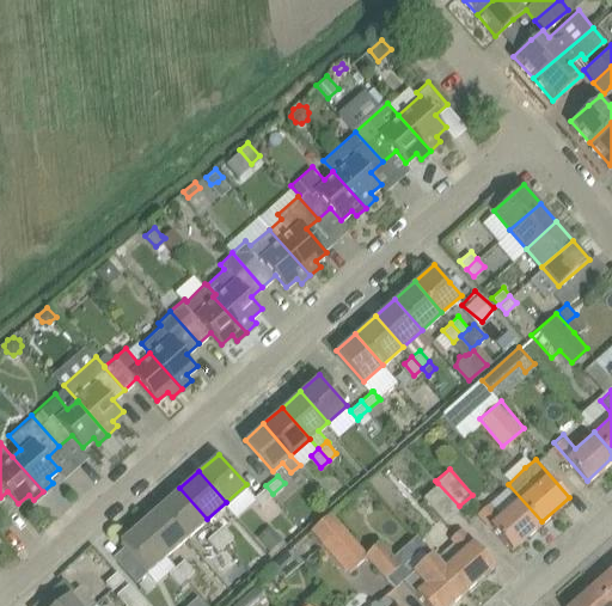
[(459,506),(438,483),(423,495),(444,519),(459,506)]
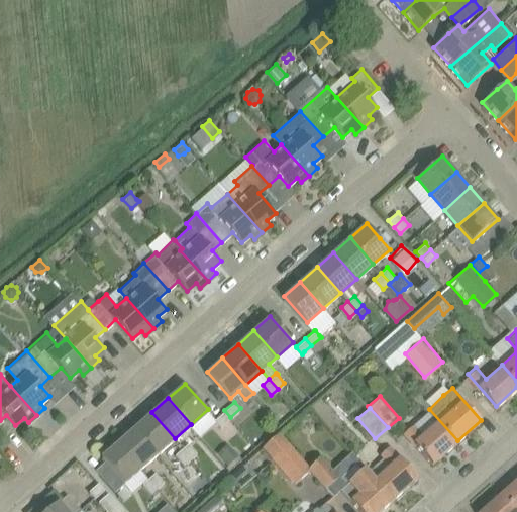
[(457,440),(429,409),(428,410),(437,422),(423,435),(412,423),(404,430),(432,463),(457,440)]
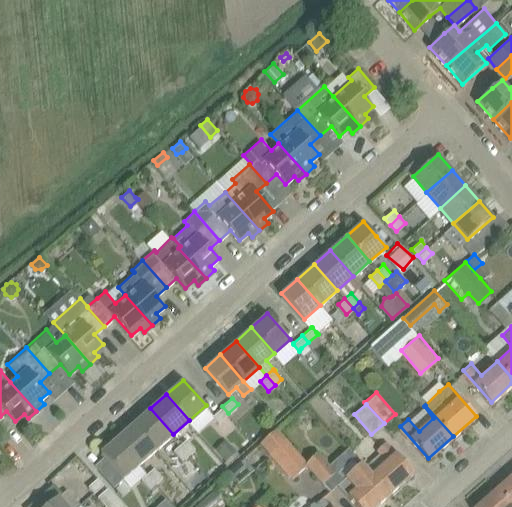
[(228,413),(222,406),(213,414),(214,416),(219,421),(228,413)]
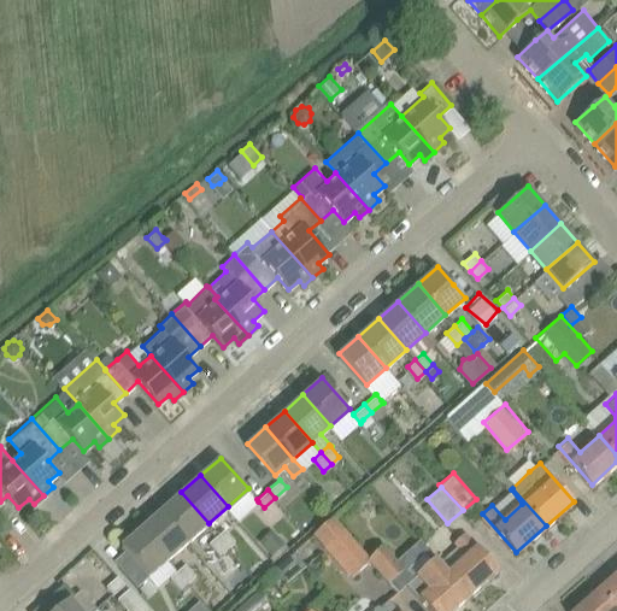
[(209,523),(181,492),(162,510),(188,541),(209,523)]
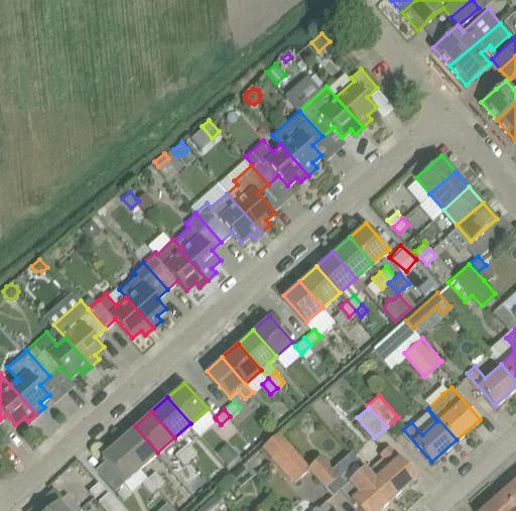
[(135,426),(118,440),(141,467),(157,453),(135,426)]
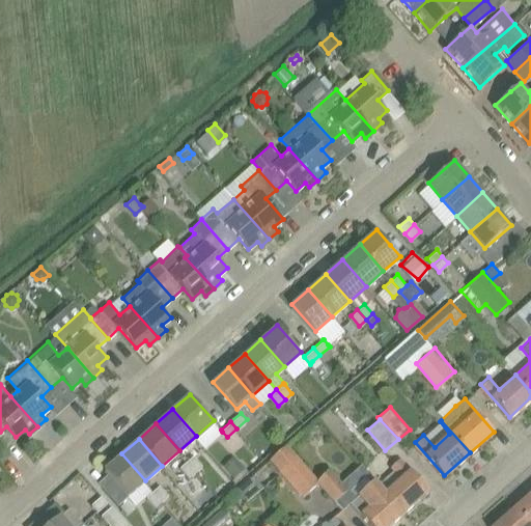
[(270,459),(302,496),(317,481),(319,480),(317,478),(286,443),(270,459)]
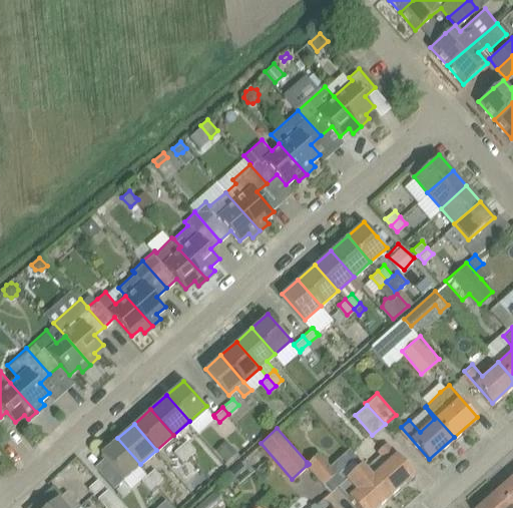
[(101,453),(114,468),(123,478),(140,464),(117,438),(101,453)]
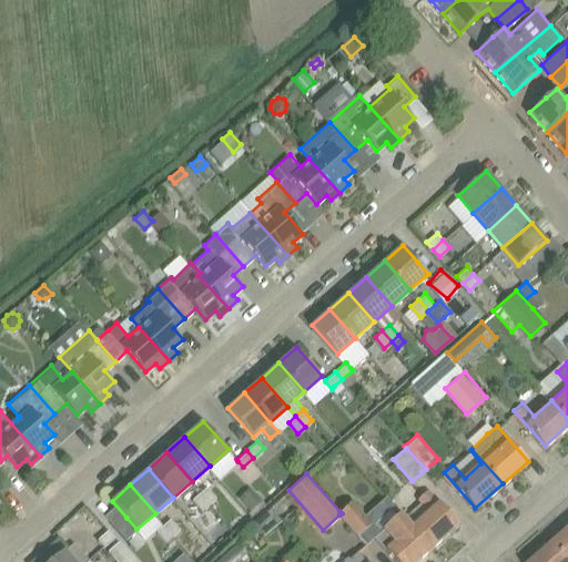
[(208,484),(200,491),(210,502),(217,496),(208,484)]
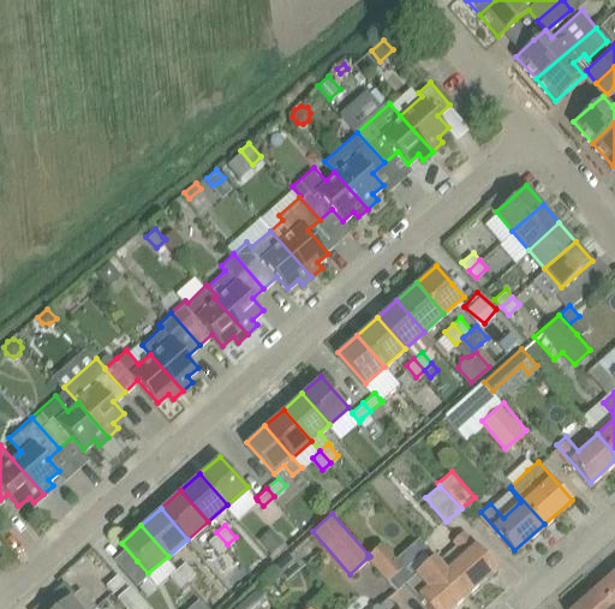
[(285,541),(274,527),(261,538),(272,551),(285,541)]
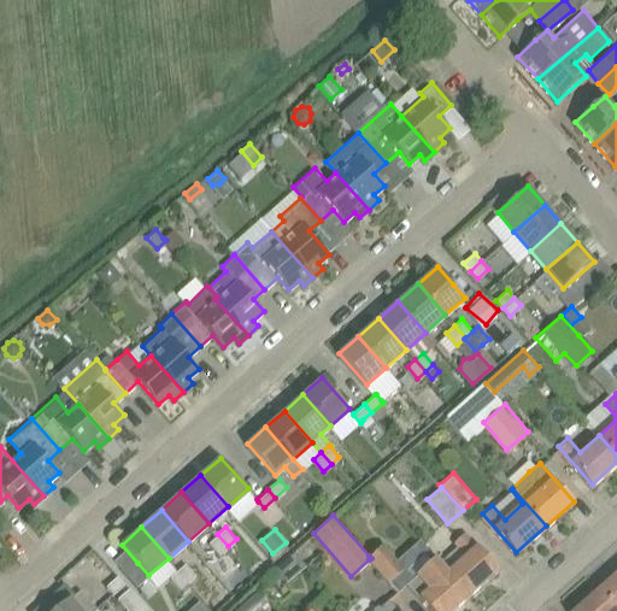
[(498,568),(482,550),(464,530),(454,539),(466,553),(448,570),(469,594),(498,568)]
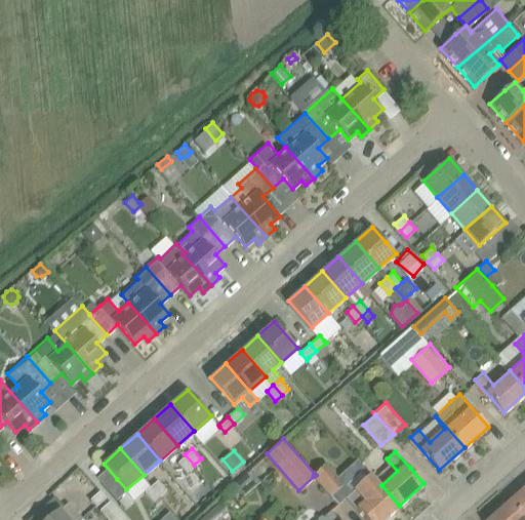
[(187,471),(194,465),(185,454),(178,461),(187,471)]
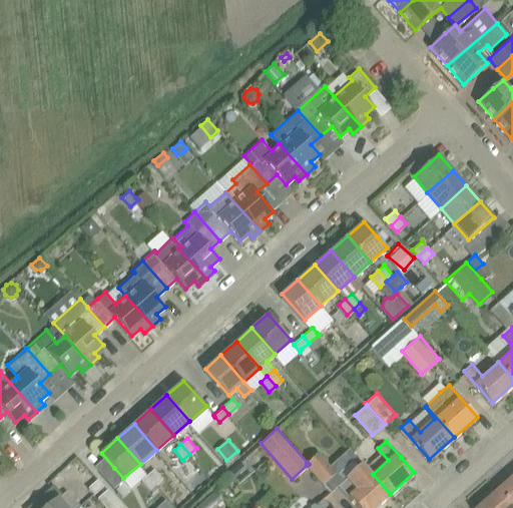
[(307,465),(311,469),(324,483),(324,482),(334,473),(337,471),(331,464),(319,451),(307,462),(309,464),(307,465)]
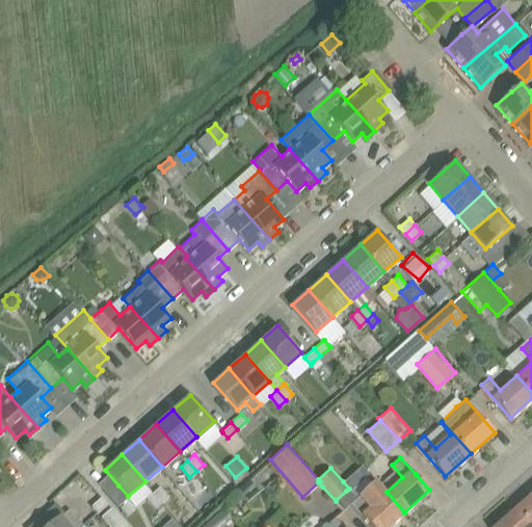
[(238,489),(248,499),(264,485),(254,474),(238,489)]
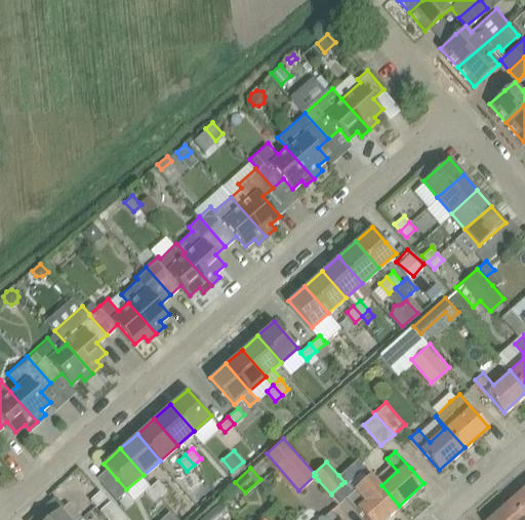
[(370,473),(355,486),(346,494),(368,519),(382,519),(399,506),(381,485),(370,473)]
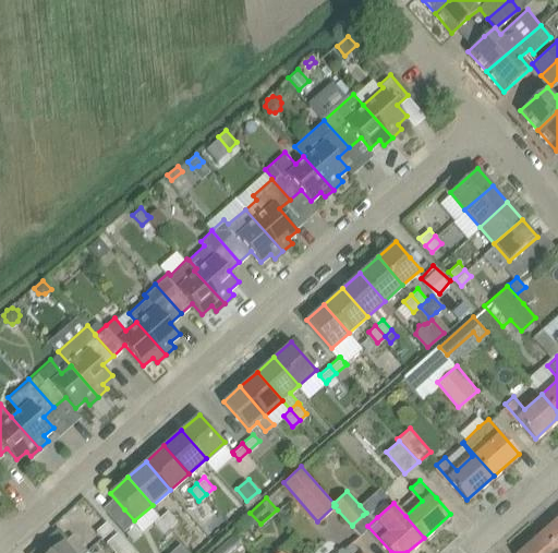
[(169,508),(161,514),(170,525),(178,519),(169,508)]
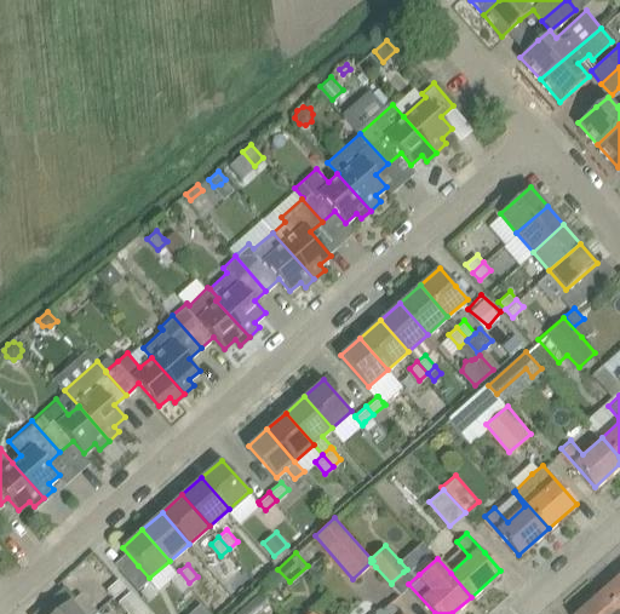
[(182,590),(189,583),(179,571),(171,578),(182,590)]
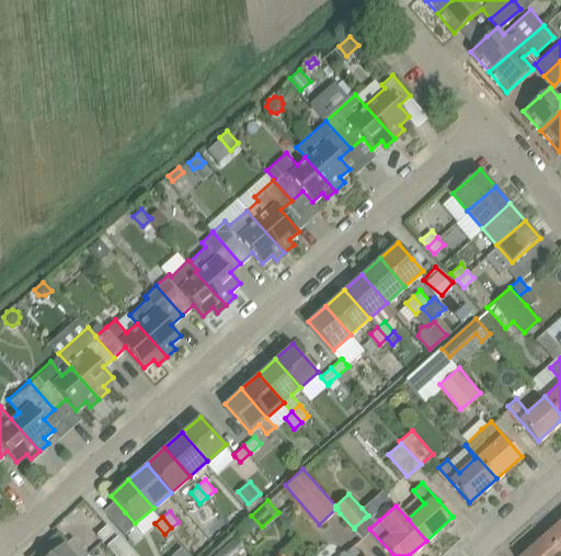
[(560,520),(545,534),(560,553),(560,520)]
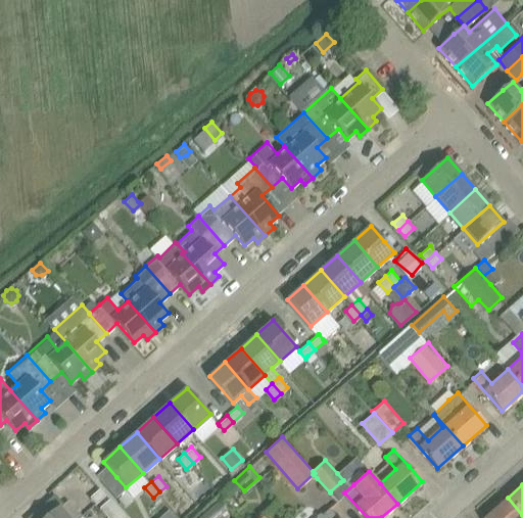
[(90,495),(96,502),(106,493),(99,486),(90,495)]
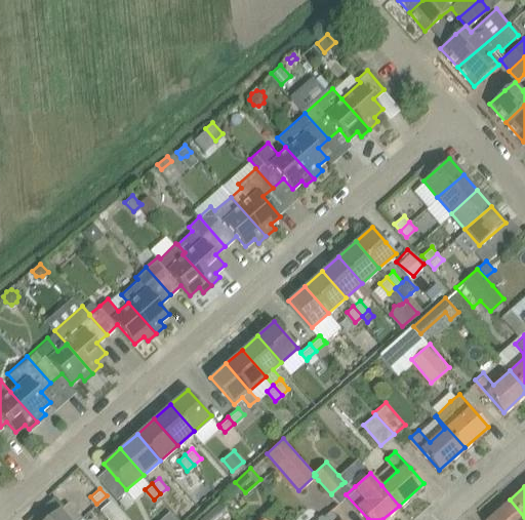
[(68,500),(64,504),(55,494),(36,511),(43,519),(77,519),(82,516),(68,500)]
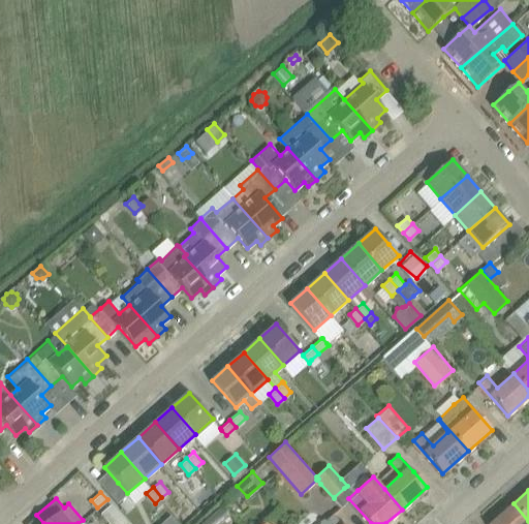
[(109,521),(119,512),(111,503),(101,513),(109,521)]
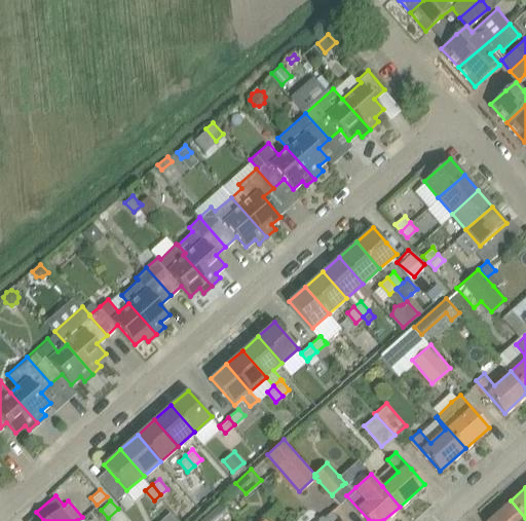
[(525,520),(525,518),(511,500),(488,520),(525,520)]
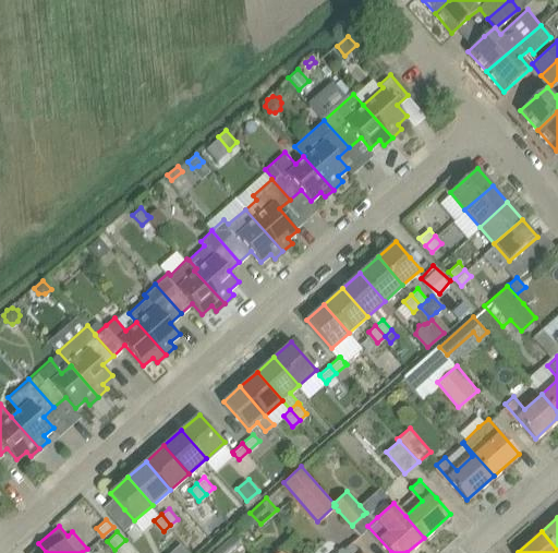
[(205,541),(198,533),(185,544),(193,552),(205,541)]
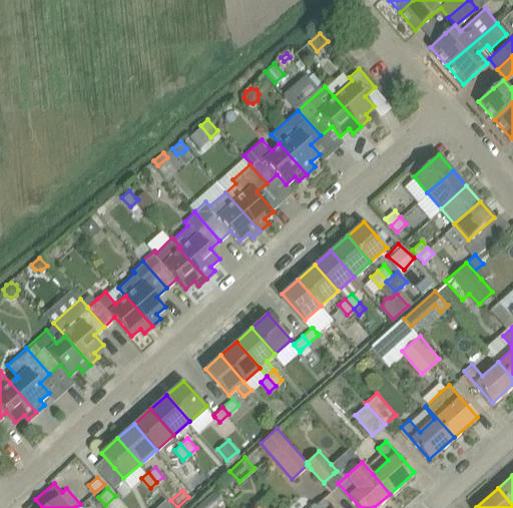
[(115,496),(105,505),(107,507),(118,507),(122,505),(115,496)]
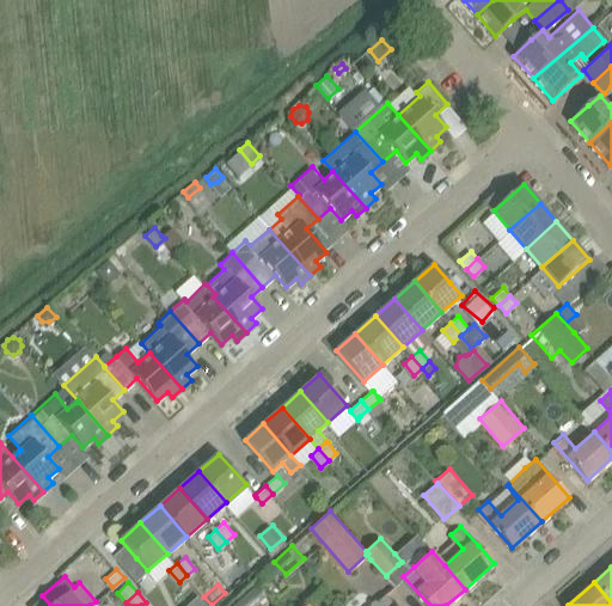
[(397,605),(385,592),(369,605),(397,605)]
